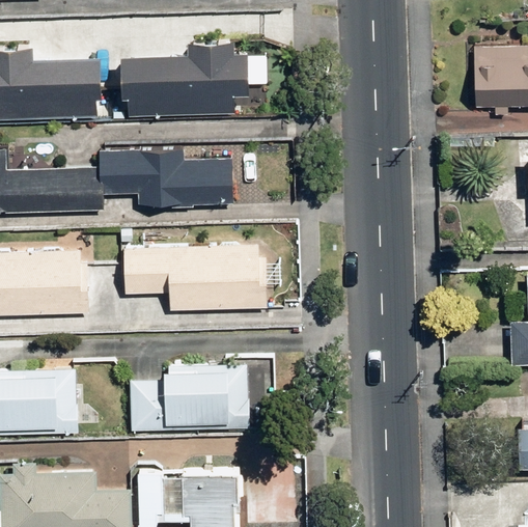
[(190,56),(123,56),(123,115),(233,115),(233,93),(248,93),(248,51),(231,51),(231,40),(190,40),(190,56)]
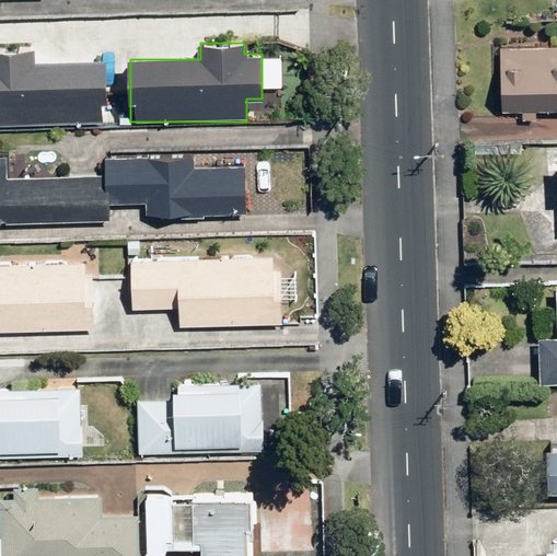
[(556,46),(498,45),(497,113),(556,113),(556,46)]
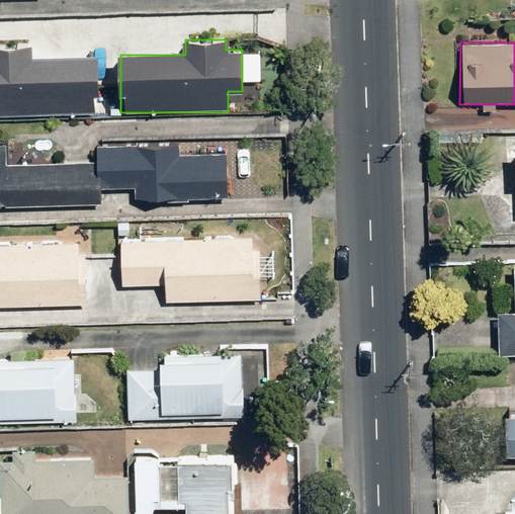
[(30,58),(30,44),(0,44),(0,117),(96,117),(96,58),(30,58)]
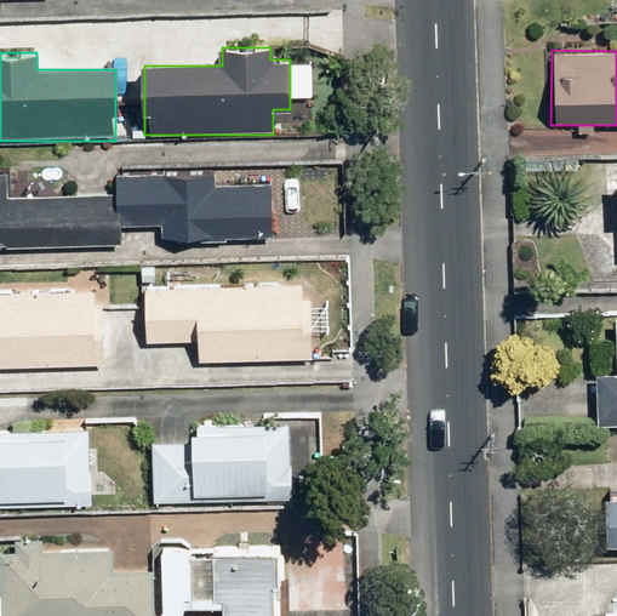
[(114,175),(114,197),(5,195),(5,174),(0,172),(0,246),(120,249),(120,224),(159,224),(158,249),(270,251),(272,188),(215,188),(215,176),(114,175)]
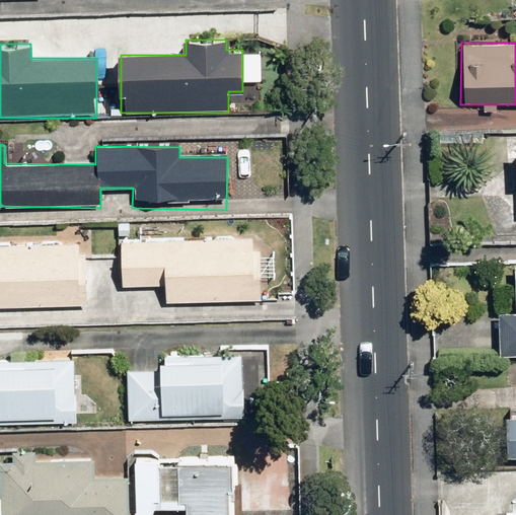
[(258,251),(253,251),(252,240),(121,243),(122,289),(165,288),(166,304),(253,302),(259,302),(258,251)]
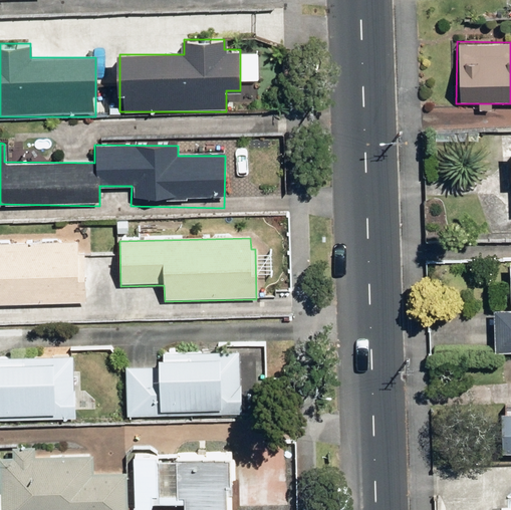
[(79,279),(78,243),(0,244),(0,305),(84,304),(83,279),(79,279)]
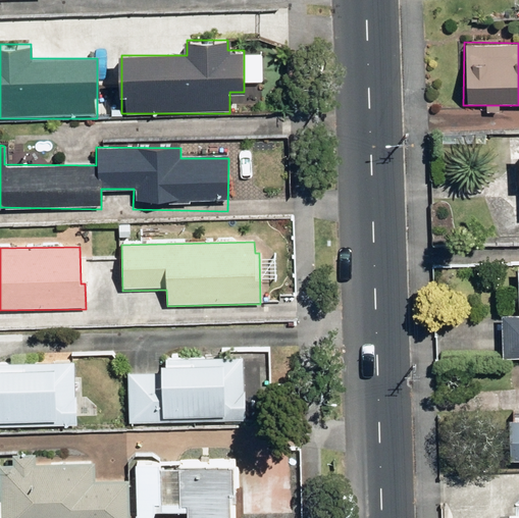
[(518,356),(518,271),(518,272),(518,317),(503,317),(503,356),(518,356)]
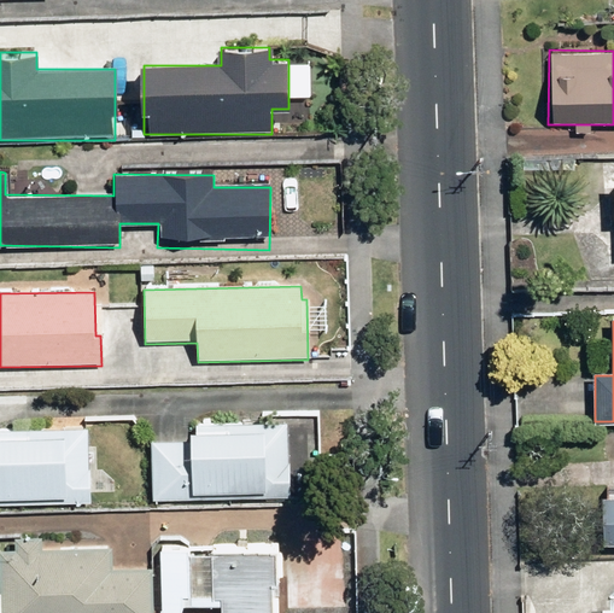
[(265,435),(265,422),(191,424),(191,443),(151,443),(152,501),(288,498),(288,422),(276,422),(276,435),(265,435)]
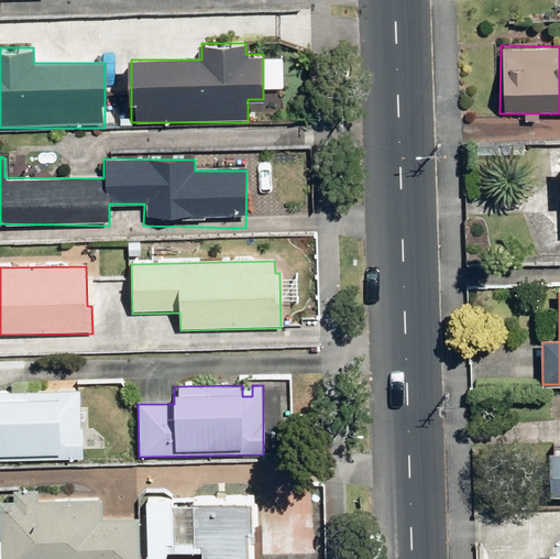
[(81,393),(0,390),(0,456),(79,459),(81,393)]
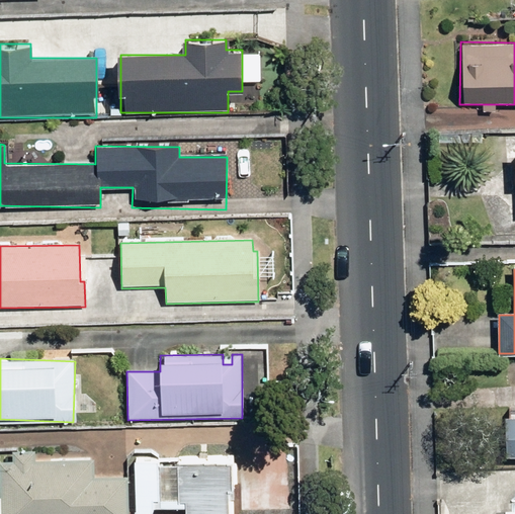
[(514,412),(507,412),(505,456),(514,456),(514,412)]
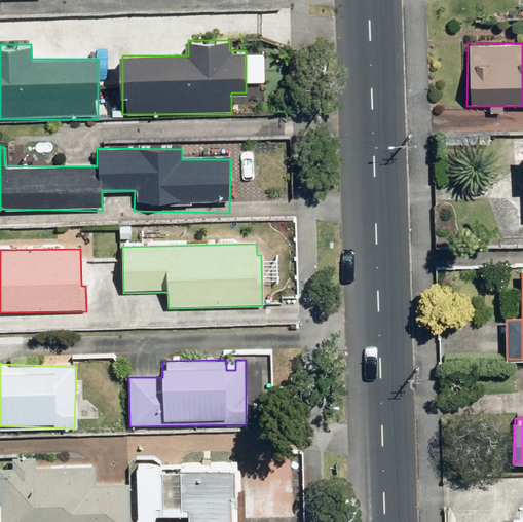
[(0,506),(0,521),(127,521),(127,483),(94,484),(92,469),(43,470),(43,467),(35,467),(35,458),(13,459),(13,470),(0,471),(0,506)]
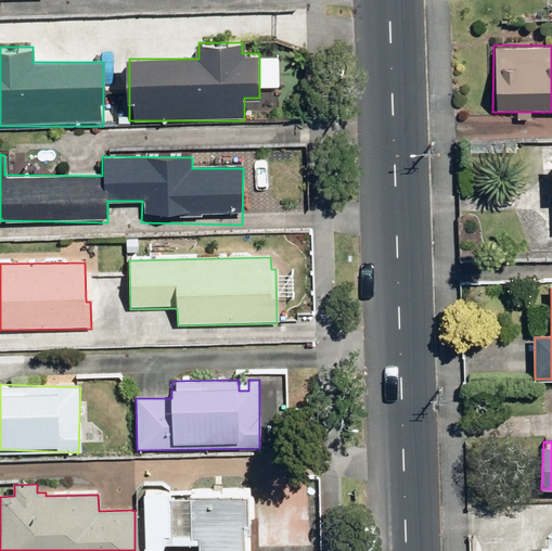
[(249,494),(144,492),(142,550),(162,550),(162,545),(197,546),(197,550),(246,550),(247,519),(253,519),(254,500),(249,500),(249,494)]
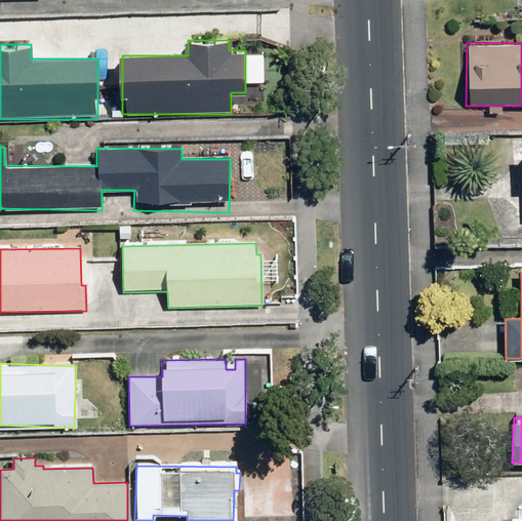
All buildings are outlined.
